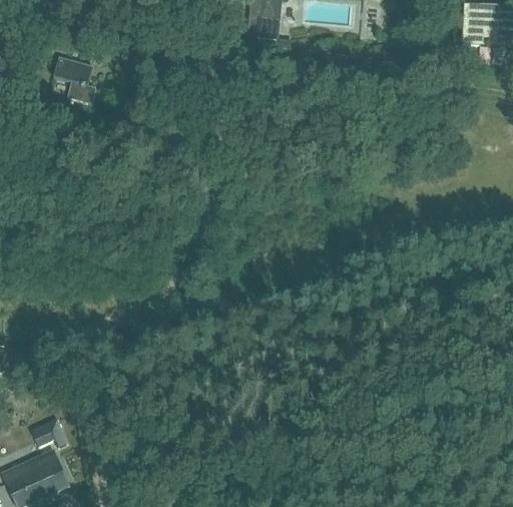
[(512,45),(511,60),(512,60),(512,4),(465,1),(462,42),(512,45)]
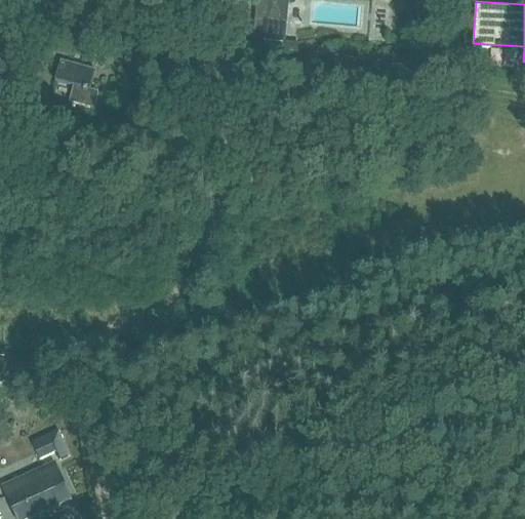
[(111,18),(109,32),(123,34),(124,21),(111,18)]
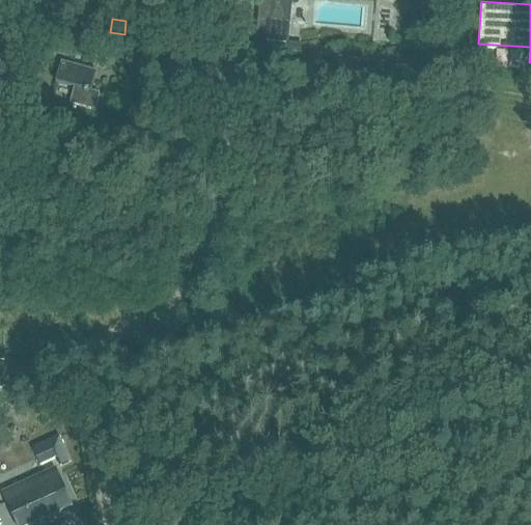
[(280,22),(257,20),(256,40),(279,43),(280,22)]
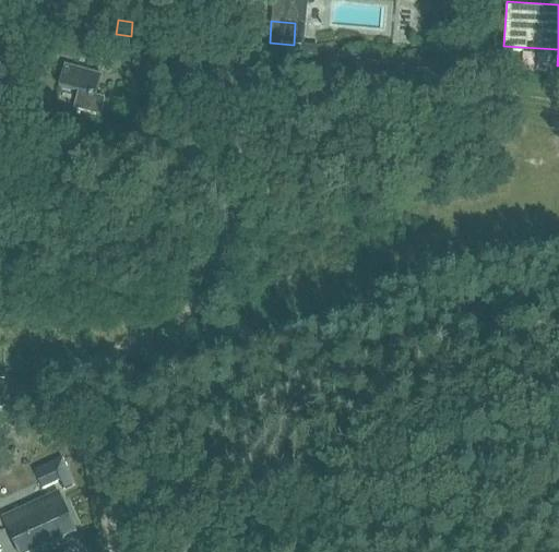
[(500,48),(487,47),(487,50),(485,69),(498,70),(500,48)]
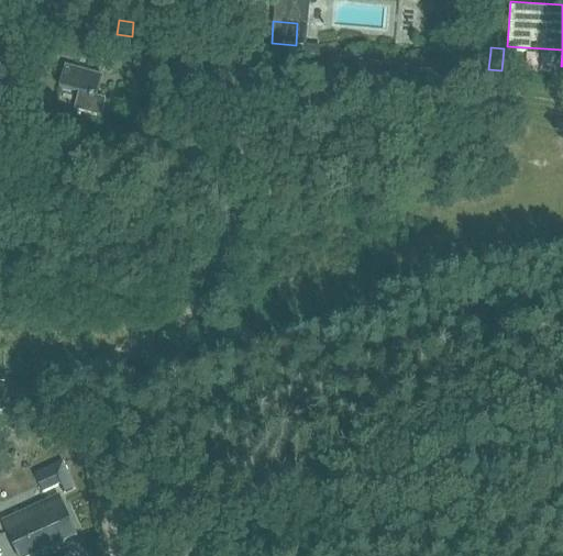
[(65,62),(59,82),(90,90),(89,93),(94,93),(94,91),(97,92),(103,71),(65,62)]
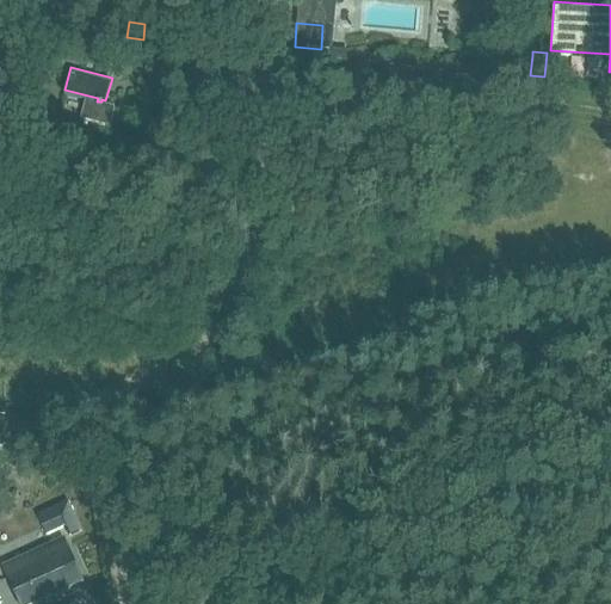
[(36,407),(16,408),(17,425),(37,424),(36,407)]
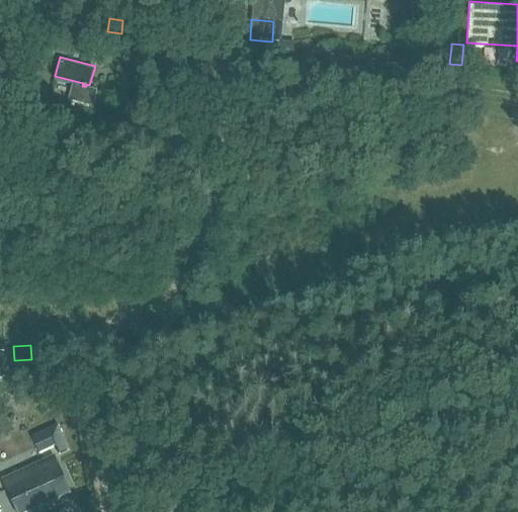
[(52,366),(37,367),(39,380),(53,378),(52,366)]
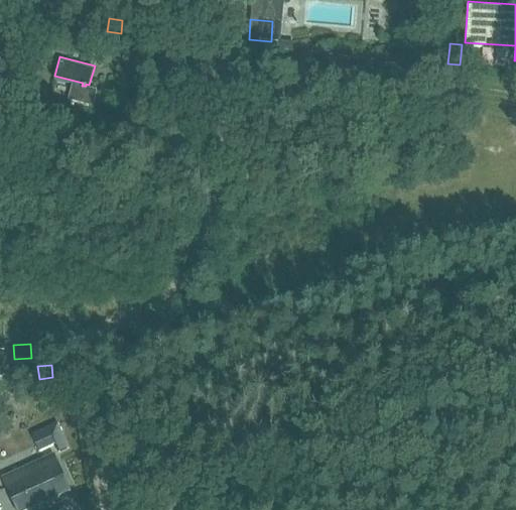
[(52,443),(55,451),(68,445),(55,419),(29,431),(37,450),(52,443)]
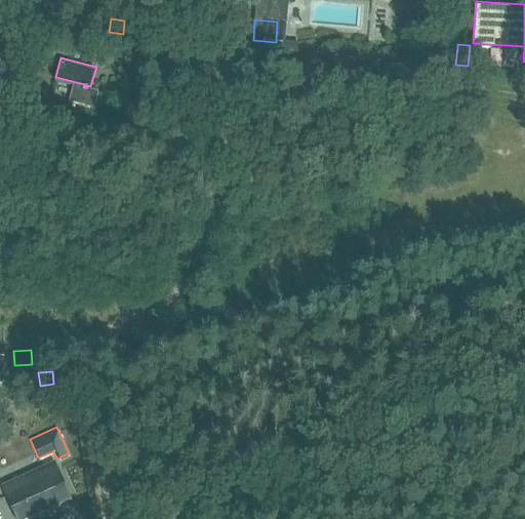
[(34,484),(8,495),(18,518),(21,518),(71,495),(59,472),(54,460),(29,472),(34,484)]
